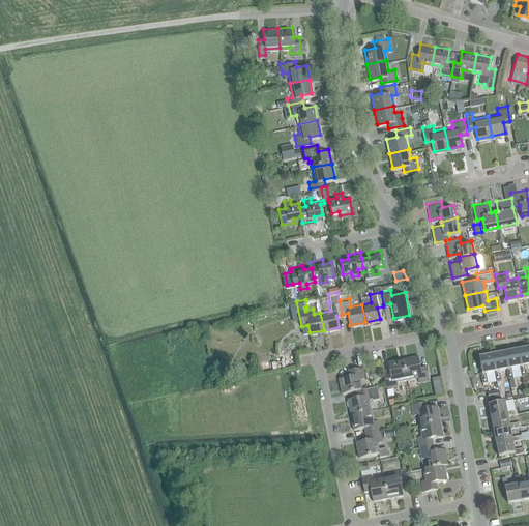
[(520,362),(519,363),(521,372),(525,372),(523,362),(528,360),(528,344),(517,347),(520,362)]
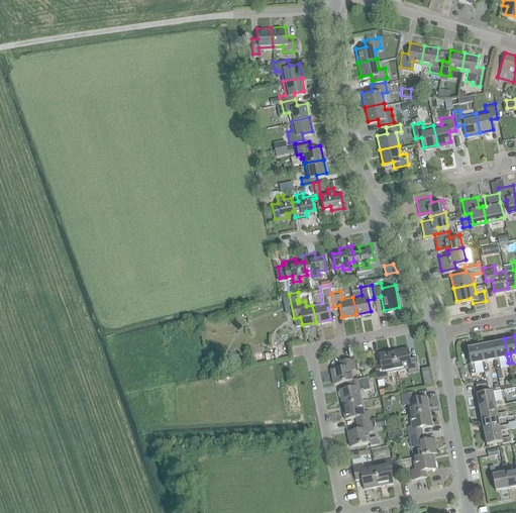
[(498,355),(506,354),(507,353),(504,338),(492,341),(495,356),(493,356),(495,366),(500,365),(498,355)]
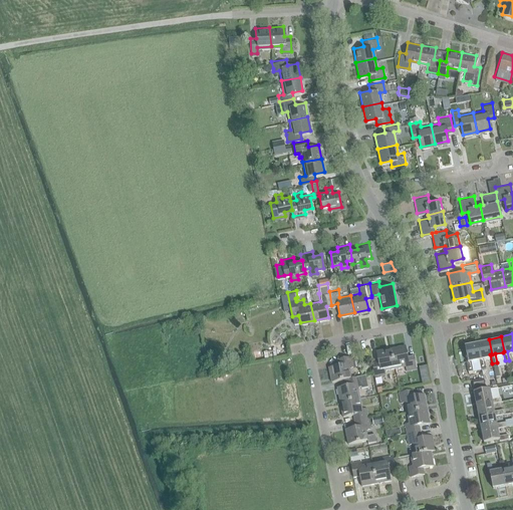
[(492,354),(489,339),(477,341),(480,356),(478,357),(480,365),(484,365),(482,356),(490,354),(492,354)]
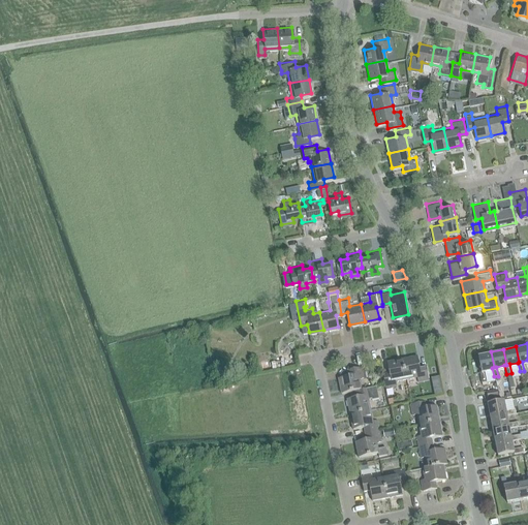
[(484,369),(492,368),(494,367),(491,351),(477,353),(480,370),(479,370),(482,379),(486,378),(484,369)]
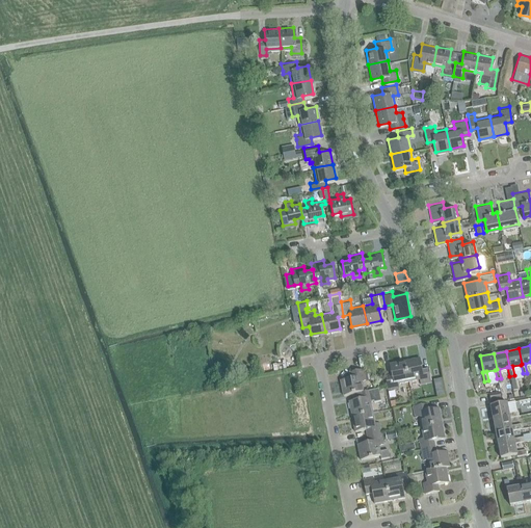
[(404,359),(408,378),(419,376),(420,380),(430,378),(428,365),(422,366),(420,355),(404,359)]
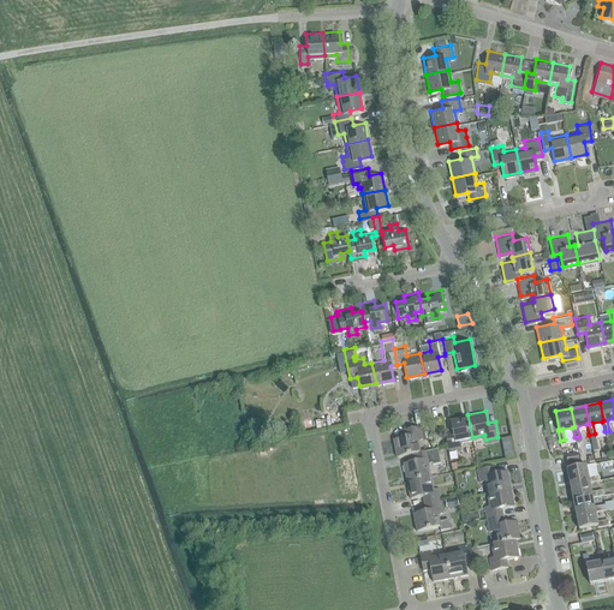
[(459,440),(472,437),(468,414),(449,418),(452,430),(445,431),(448,447),(460,444),(459,440)]
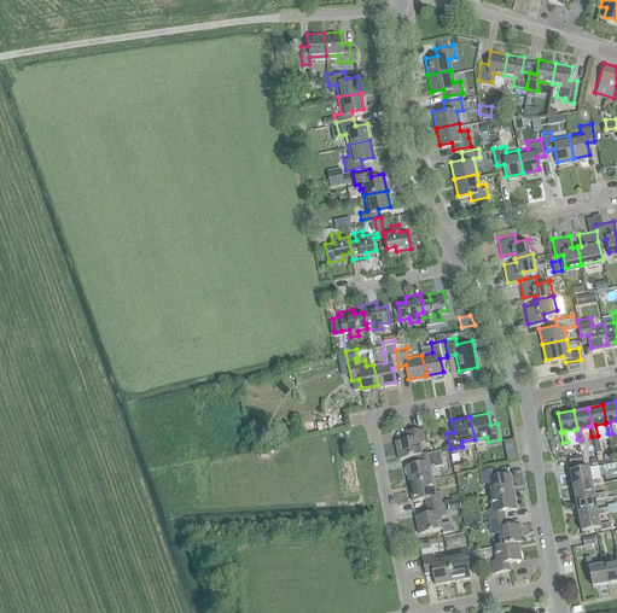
[(400,456),(414,453),(414,451),(423,450),(420,438),(425,437),(423,424),(407,426),(408,436),(396,438),(400,456)]
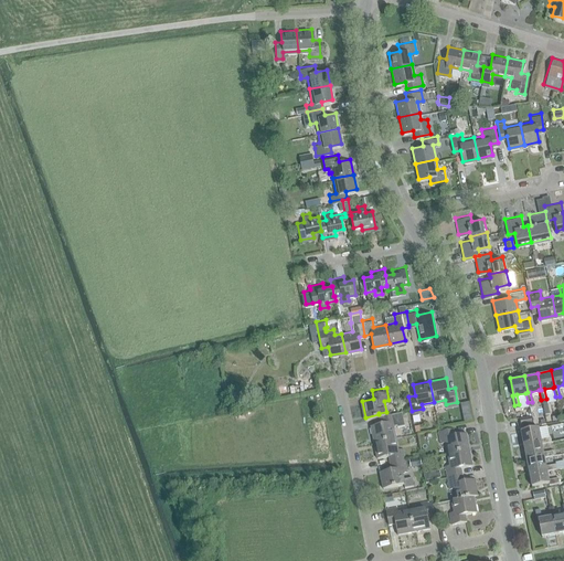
[(394,410),(386,412),(379,413),(379,414),(380,421),(371,423),(374,438),(394,434),(392,423),(395,422),(396,424),(403,423),(401,410),(395,411),(394,410)]
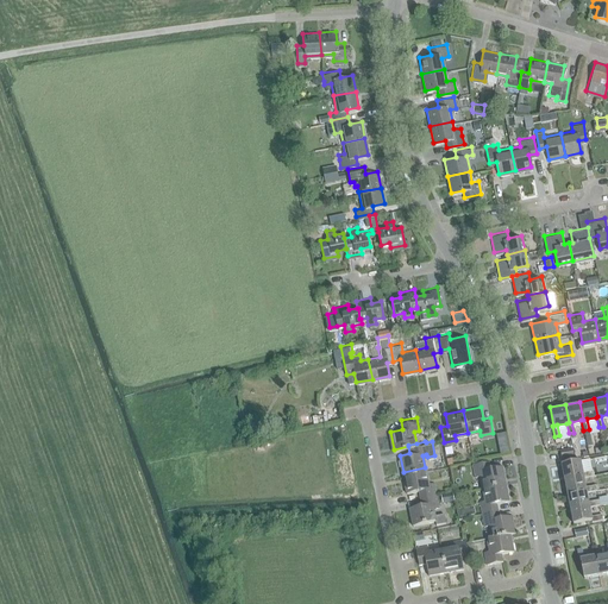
[(570,445),(558,447),(561,455),(572,453),(570,445)]
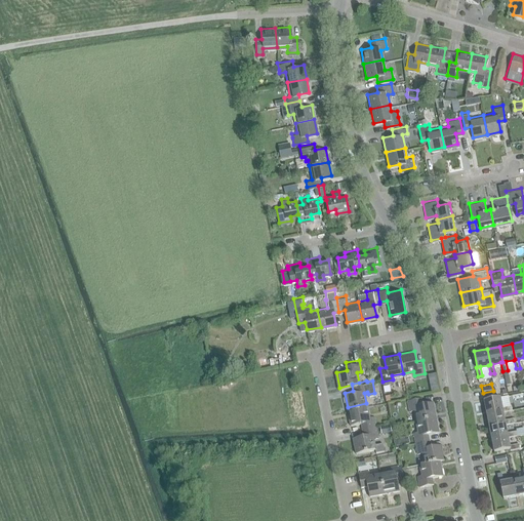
[(483,398),(486,410),(501,407),(502,409),(511,407),(511,403),(501,404),(499,395),(483,398)]
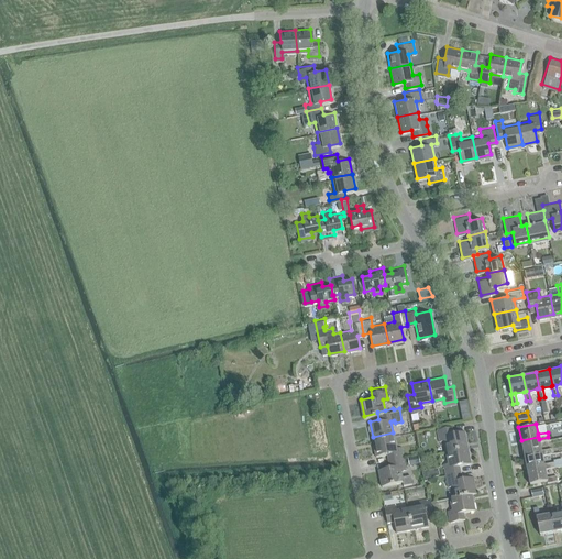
[(442,438),(444,449),(466,445),(463,429),(452,431),(450,425),(436,427),(438,439),(442,438)]
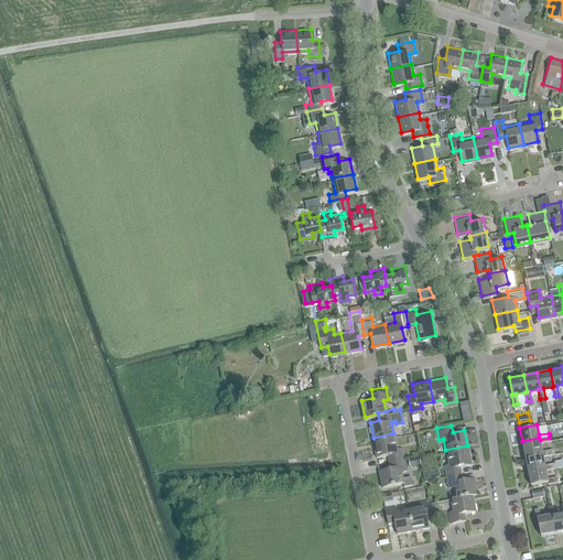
[(387,453),(387,459),(403,455),(401,444),(396,445),(393,433),(374,438),(377,454),(387,453)]
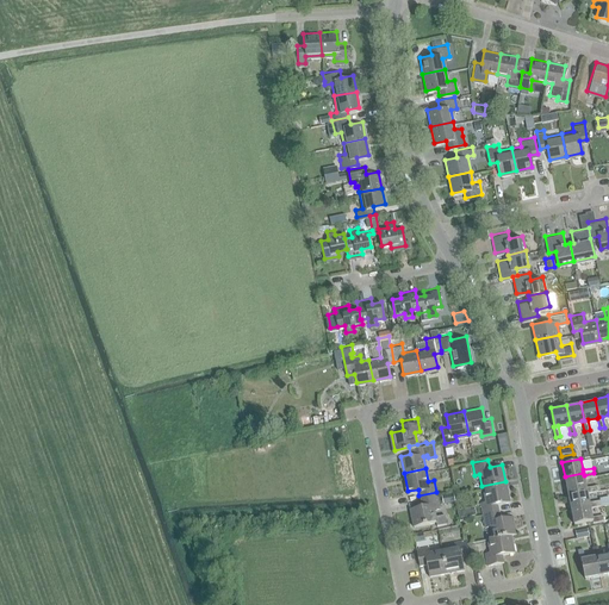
[(585,485),(584,475),(583,473),(565,476),(567,492),(586,488),(586,490),(597,488),(596,482),(585,485)]
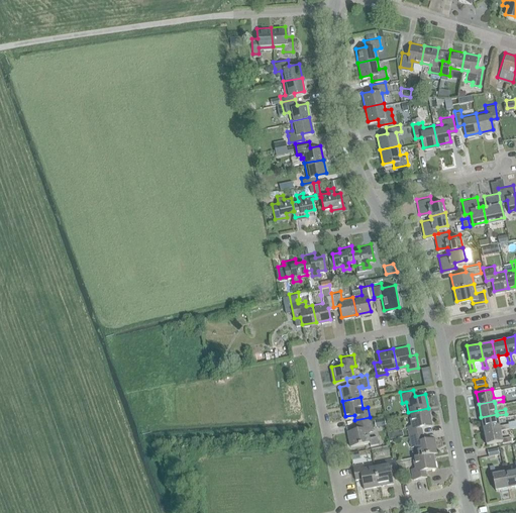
[(406,423),(408,433),(422,431),(421,425),(431,423),(428,408),(408,412),(410,422),(406,423)]
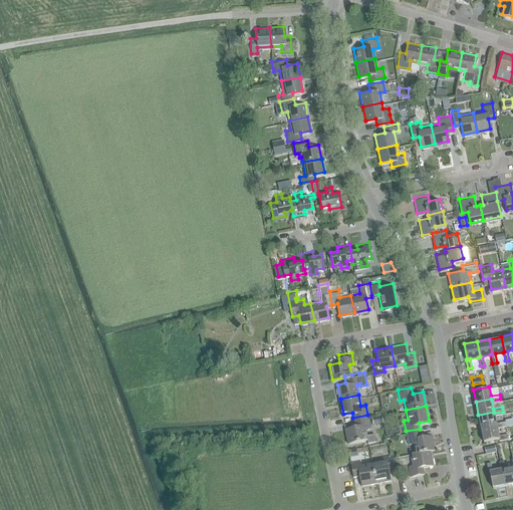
[(478,415),(481,427),(496,424),(497,426),(505,424),(504,419),(496,421),(494,413),(494,412),(478,415)]
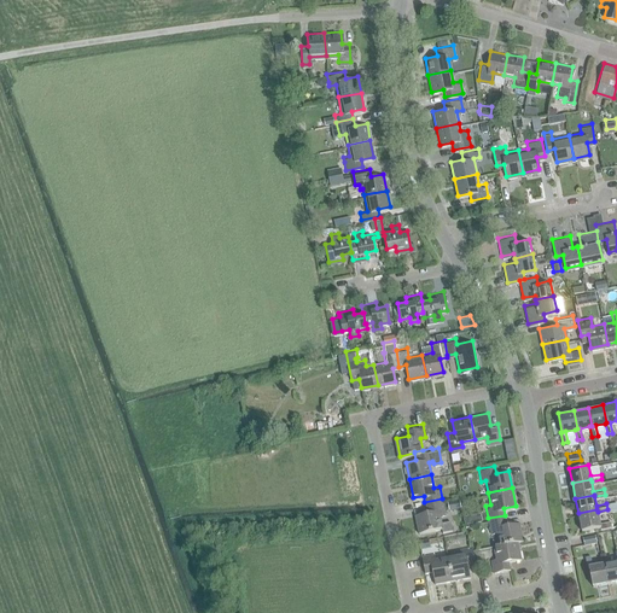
[(446,500),(447,507),(459,505),(458,497),(446,500)]
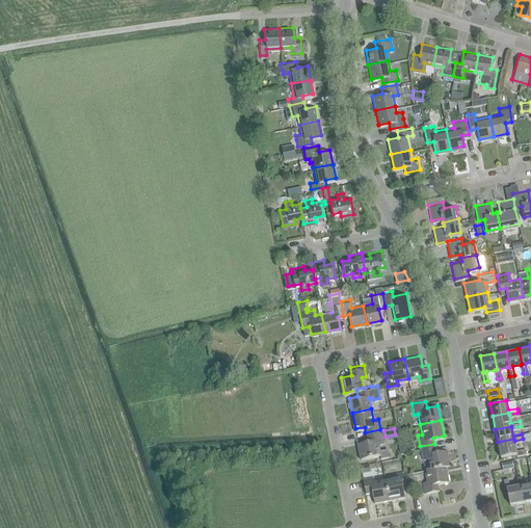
[(382,441),(380,429),(365,432),(366,439),(357,441),(361,457),(380,453),(380,456),(389,454),(388,446),(379,448),(378,441),(382,441)]
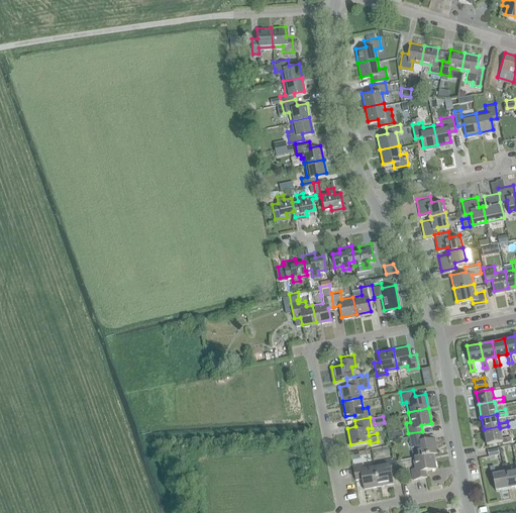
[(501,435),(500,428),(499,426),(484,429),(486,442),(501,439),(502,440),(511,438),(510,434),(501,435)]
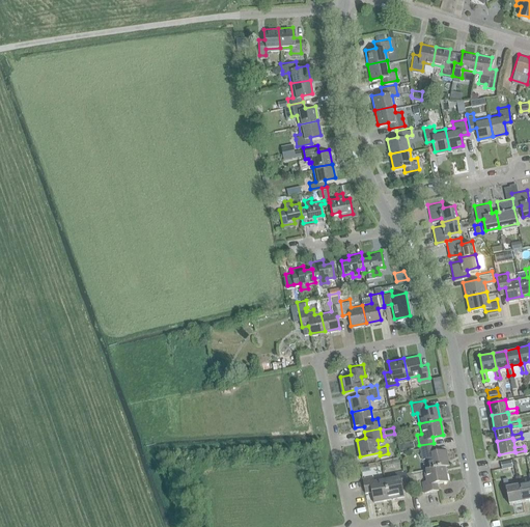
[(444,464),(448,463),(445,447),(435,449),(434,443),(419,445),(421,456),(425,455),(427,466),(427,467),(444,464)]
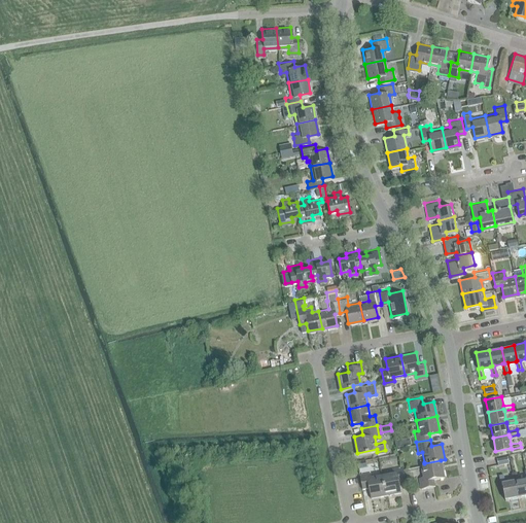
[(505,454),(495,456),(496,462),(506,461),(505,454)]
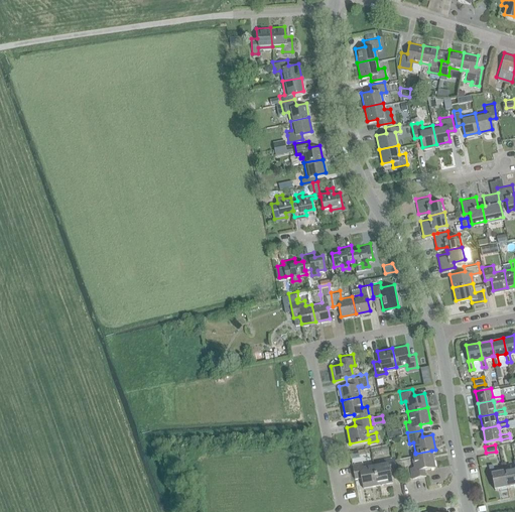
[(434,465),(431,451),(415,454),(415,453),(411,454),(413,465),(409,466),(411,476),(424,474),(423,467),(434,465)]
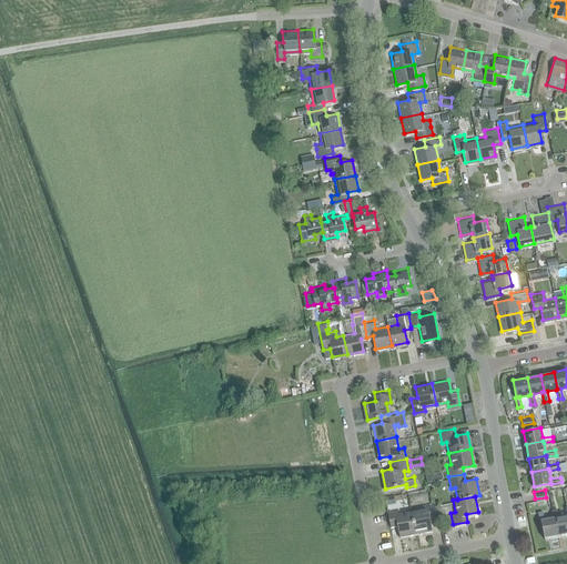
[(411,510),(415,531),(432,529),(429,516),(436,515),(434,500),(422,502),(423,507),(411,510)]
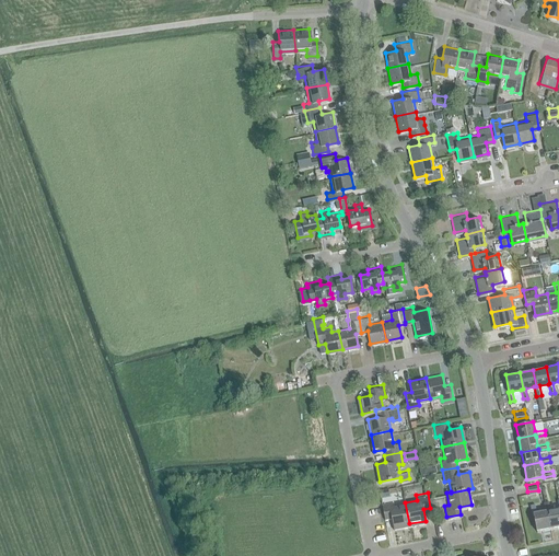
[(550,525),(558,523),(558,506),(558,507),(550,508),(548,498),(543,499),(545,509),(547,509),(550,525)]
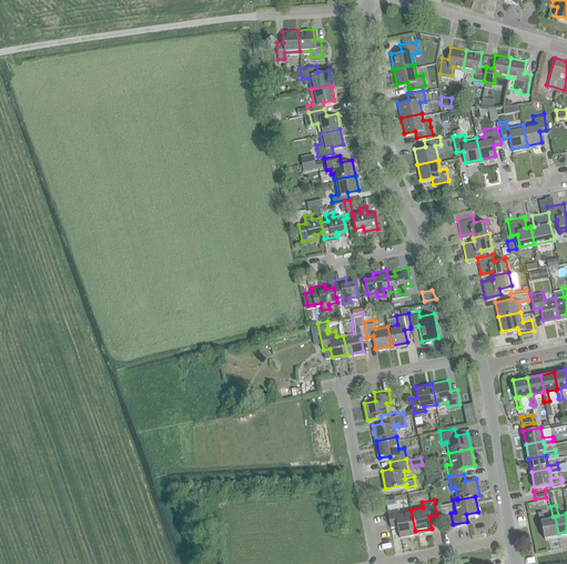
[(400,534),(415,531),(411,510),(400,512),(398,507),(387,510),(391,524),(397,523),(400,534)]
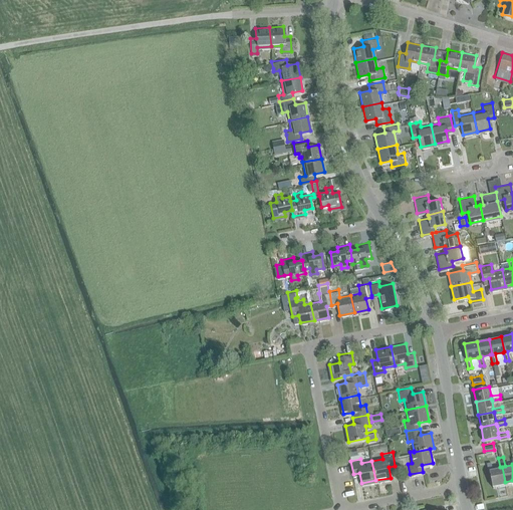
[(502,467),(500,467),(492,469),(490,460),(486,461),(488,470),(489,470),(492,485),(505,482),(502,467)]
